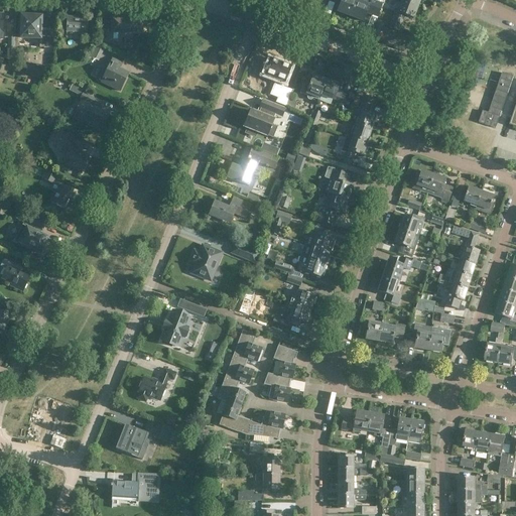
[(332,0),(335,1),(337,2),(338,1),(341,2),(338,9),(351,14),(356,0),(332,0)]
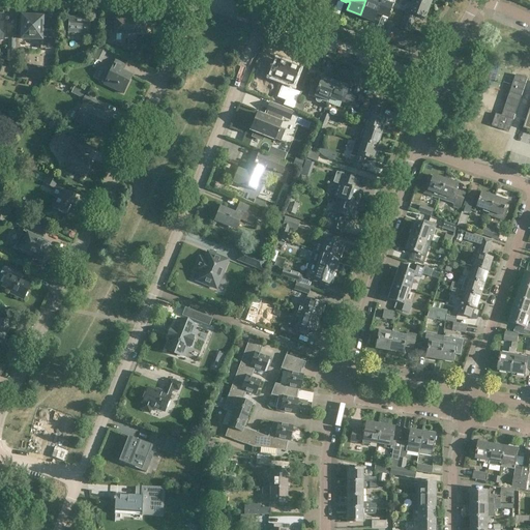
[(365,0),(360,15),(374,20),(377,12),(379,13),(379,15),(387,18),(392,4),(382,0),(365,0)]
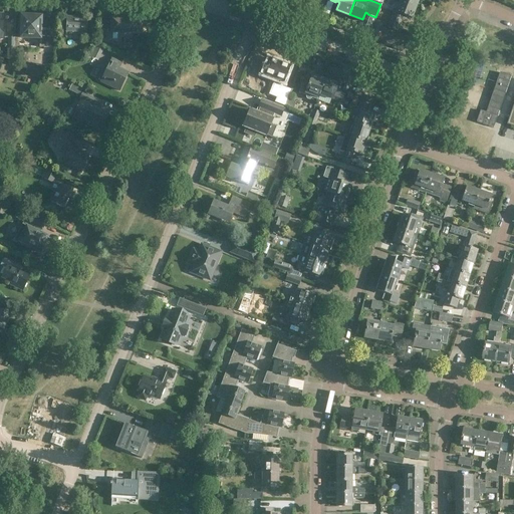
[(415,5),(402,0),(400,0),(396,12),(393,11),(387,27),(397,31),(402,18),(401,18),(402,15),(412,18),(414,12),(412,11),(415,5)]
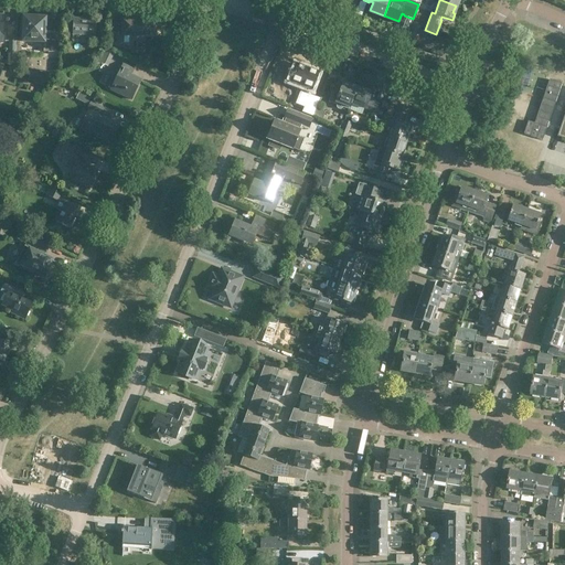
[(41,24),(39,21),(40,18),(23,18),(22,42),(43,42),(43,52),(60,53),(60,34),(44,33),(45,24),(41,24)]
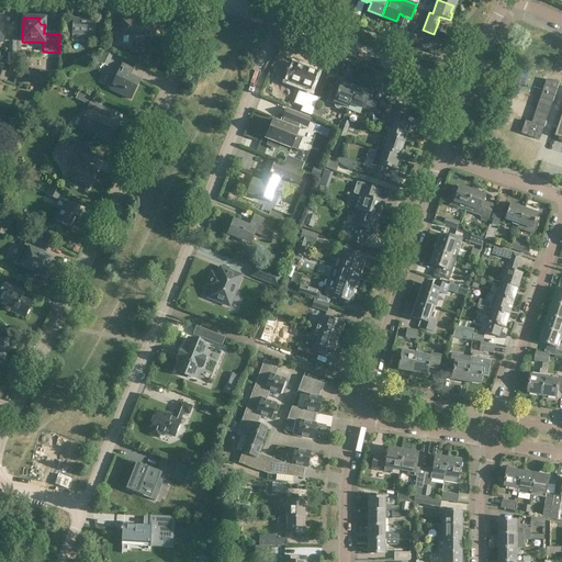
[(71,35),(72,35),(71,42),(86,43),(86,35),(94,35),(96,20),(72,19),(71,35)]
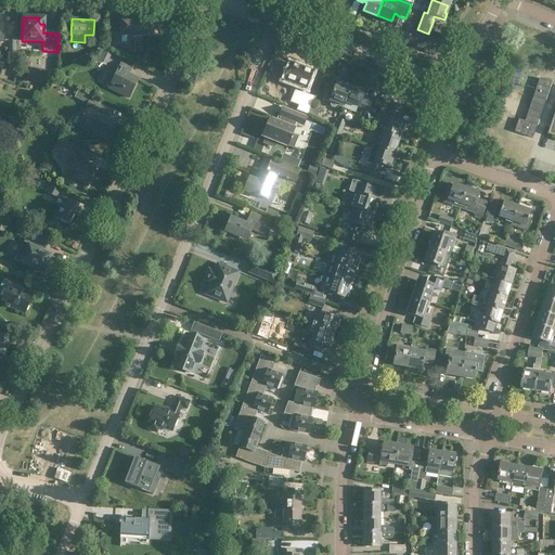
[(111,28),(111,46),(124,46),(130,47),(130,39),(141,40),(141,36),(151,36),(152,30),(152,29),(157,29),(157,21),(120,20),(119,28),(111,28)]
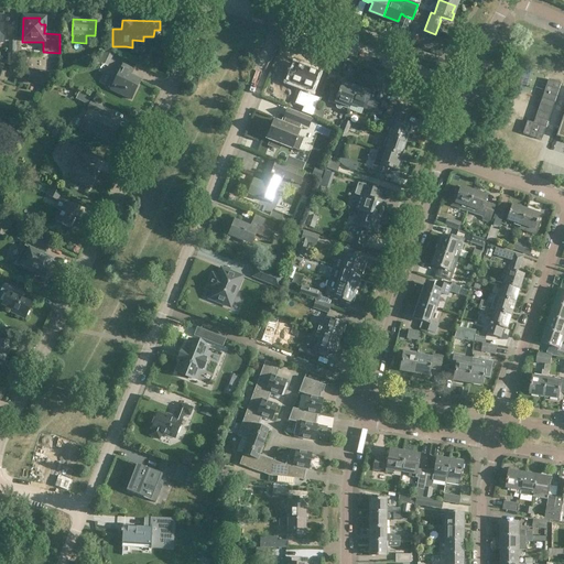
[(106,50),(102,57),(110,61),(114,54),(106,50)]
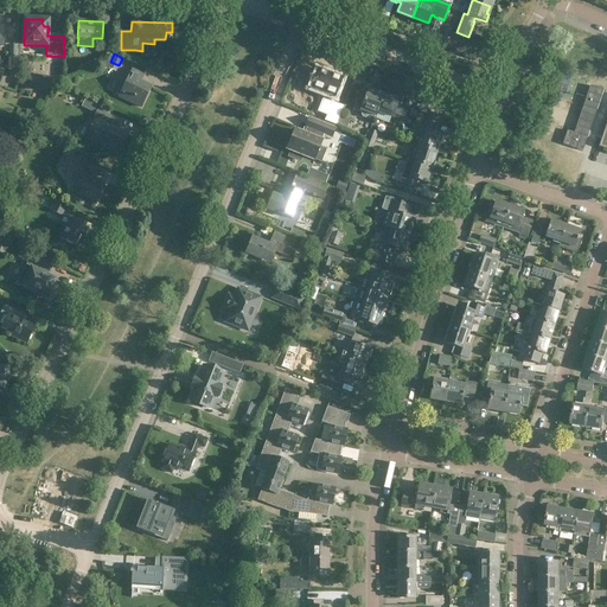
[(115,94),(123,98),(126,94),(135,98),(133,103),(141,107),(151,87),(140,82),(144,75),(132,69),(126,83),(121,82),(115,94)]
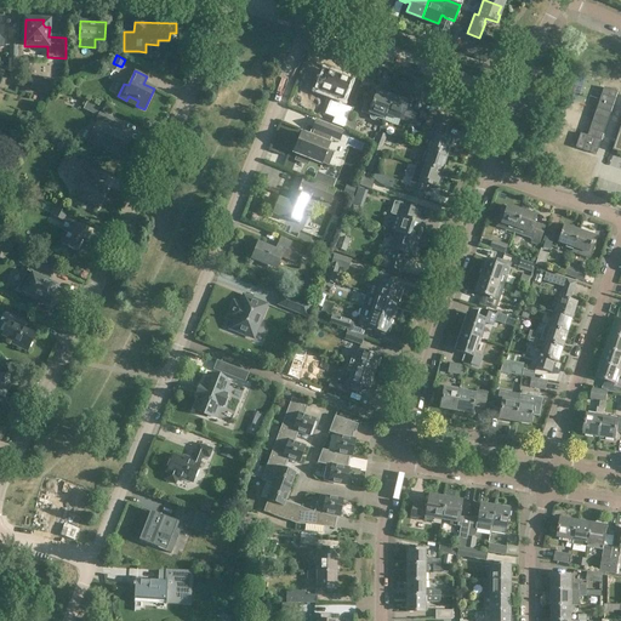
[(349,80),(325,70),(318,90),(342,100),(349,80)]
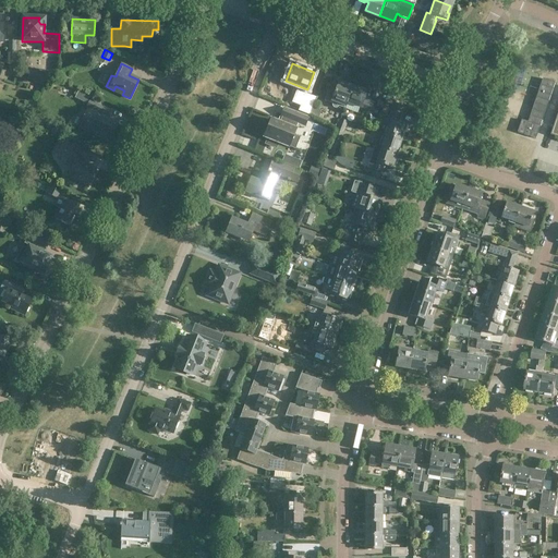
[(48,79),(33,72),(29,81),(45,86),(48,79)]
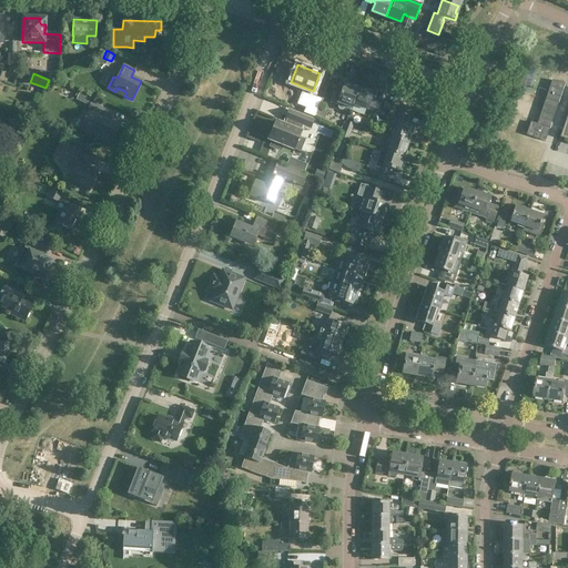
[(530,122),(526,134),(545,141),(565,84),(551,80),(537,124),(530,122)]
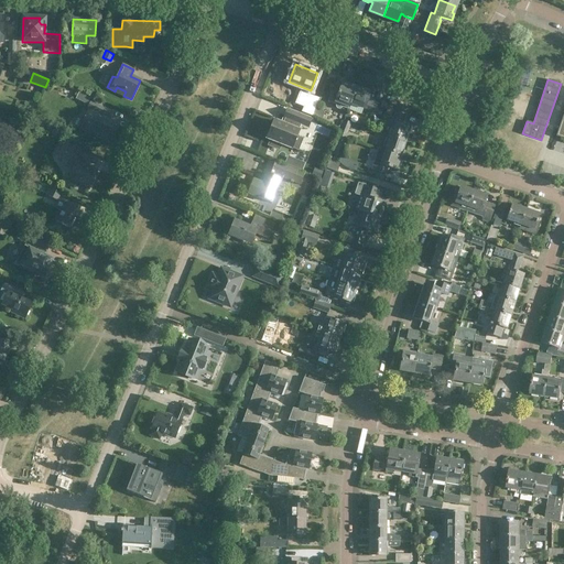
[(327,102),(348,110),(350,104),(356,88),(342,83),(339,89),(333,87),(328,98),(327,102)]
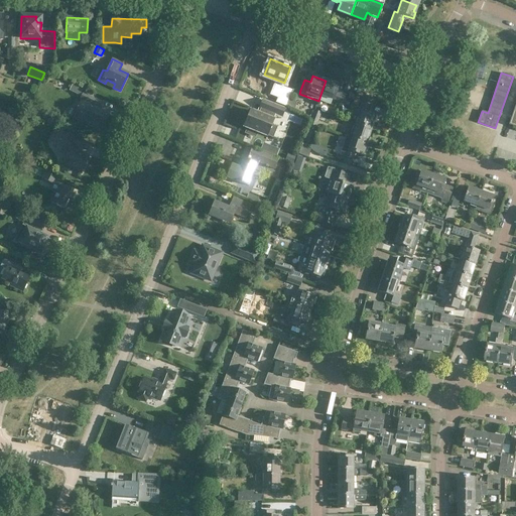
[(333,102),(342,106),(346,96),(340,93),(341,93),(337,90),(340,84),(334,81),(333,83),(326,81),(320,95),(334,100),(333,102)]
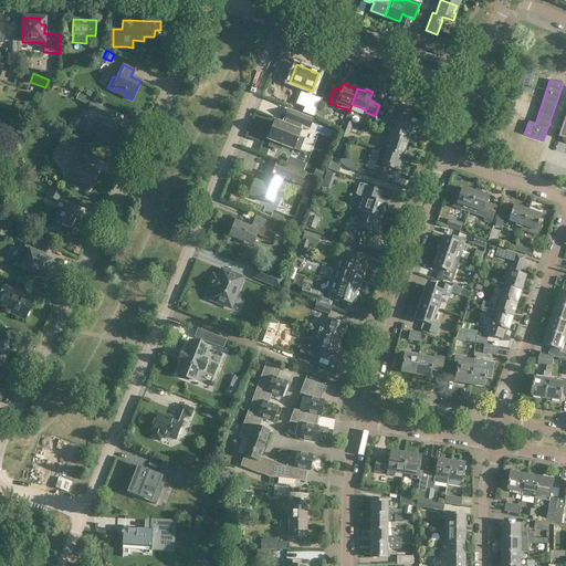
[(310,95),(302,113),(314,117),(321,100),(310,95)]
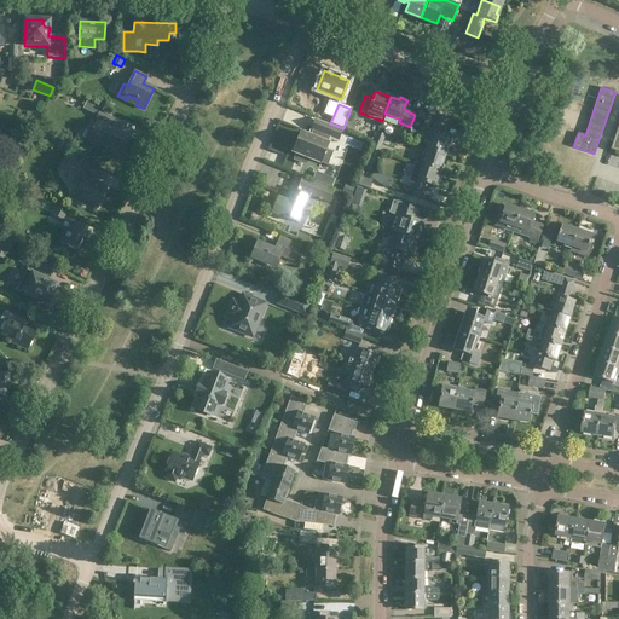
[(120,157),(129,138),(116,132),(121,122),(99,113),(96,119),(99,120),(93,132),(92,131),(87,142),(120,157)]
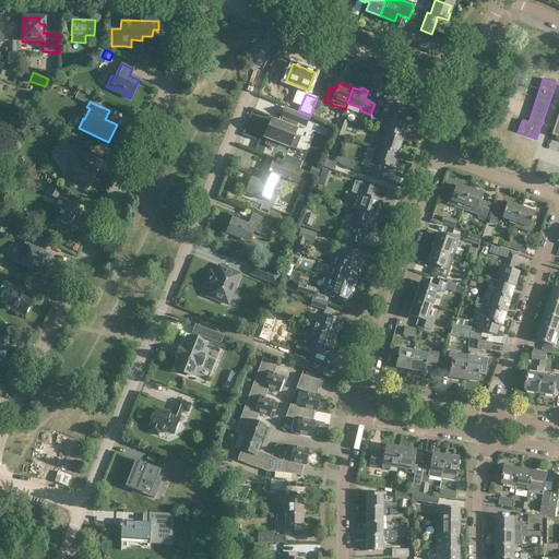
[(389,117),(392,118),(387,135),(402,140),(404,132),(406,133),(408,127),(399,123),(400,120),(401,120),(405,107),(393,104),(389,117)]
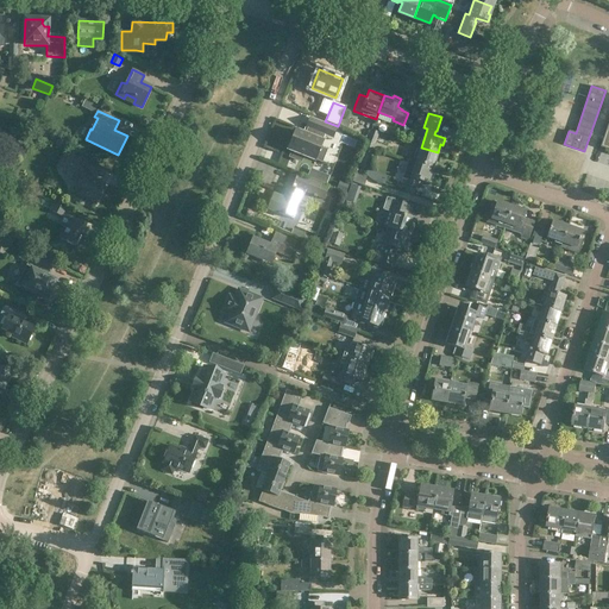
[(322,142),(325,135),(332,138),(336,129),(309,118),(306,127),(307,127),(305,135),(295,130),(288,150),(292,151),(289,157),(301,161),(302,156),(315,161),(315,159),(321,162),(326,151),(320,149),(322,142)]
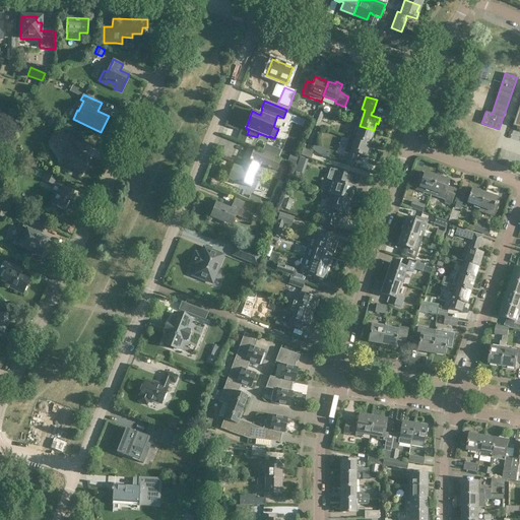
[(323,114),(317,112),(313,123),(319,125),(323,114)]
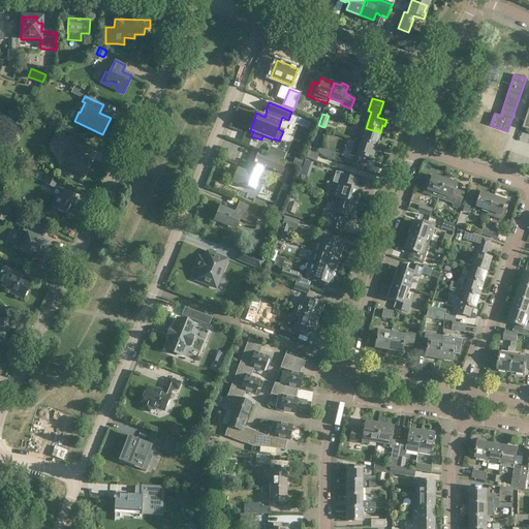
[(360,126),(355,139),(361,142),(376,146),(380,132),(366,128),(360,126)]
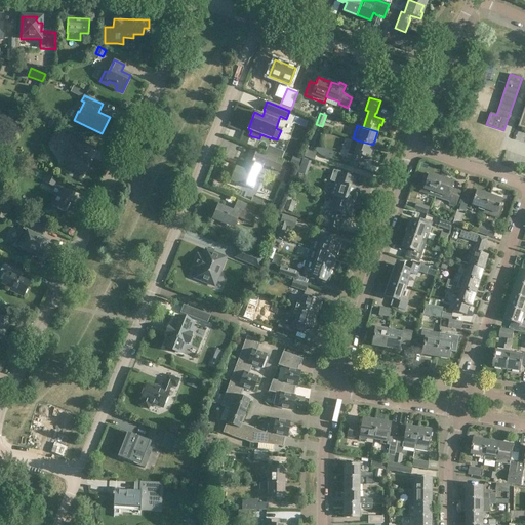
[(71,151),(70,152),(64,165),(82,174),(89,159),(77,153),(82,142),(65,133),(62,139),(74,146),(71,151)]
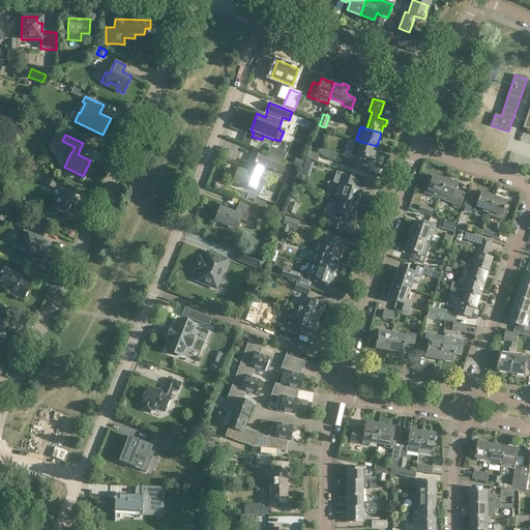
[(356,140),(350,159),(352,160),(363,164),(365,157),(372,159),(377,146),(361,142),(356,140)]
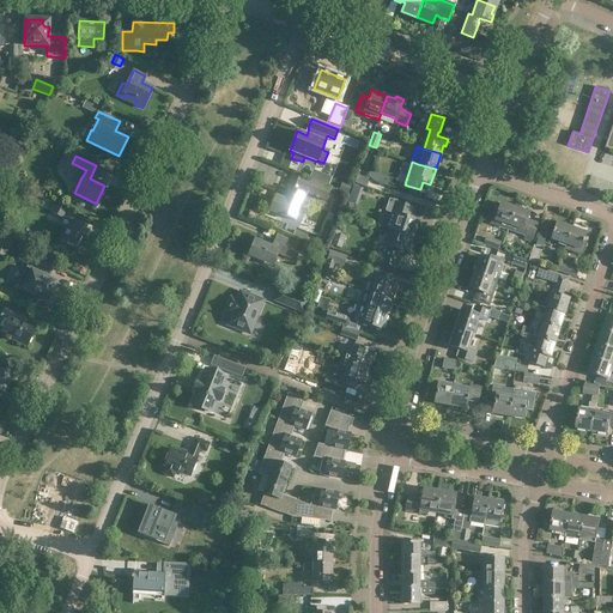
[(274,196),(269,210),(296,220),(307,193),(326,200),(331,188),(299,175),(298,177),(291,175),(284,195),(283,200),(274,196)]
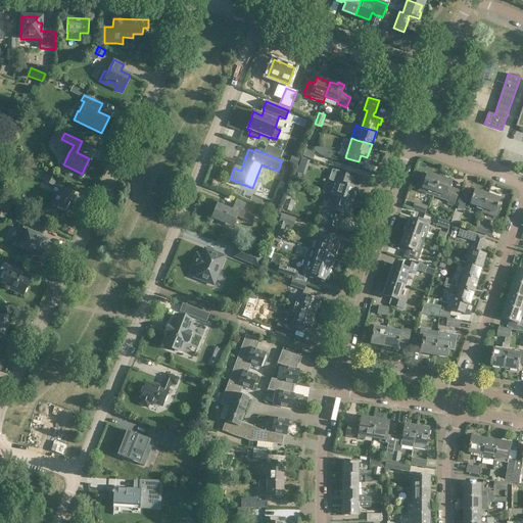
[(292,156),(289,162),(297,165),(299,160),(292,156)]
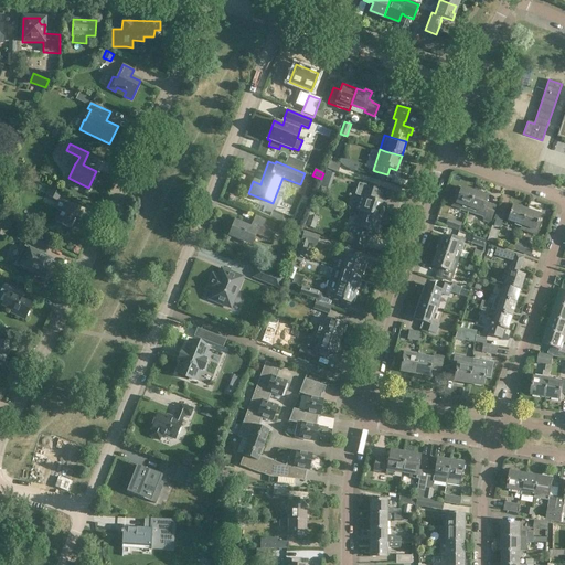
[(326,171),(322,180),(328,181),(332,180),(334,174),(333,174),(334,172),(328,170),(328,172),(326,171)]
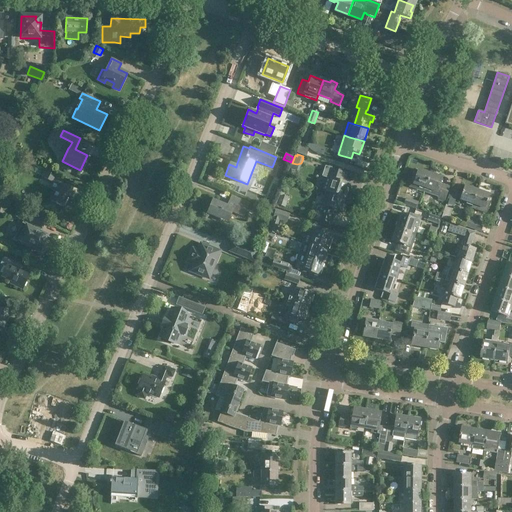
[(323,191),(326,192),(345,198),(349,185),(343,183),(347,173),(325,166),(321,176),(327,178),(323,191)]
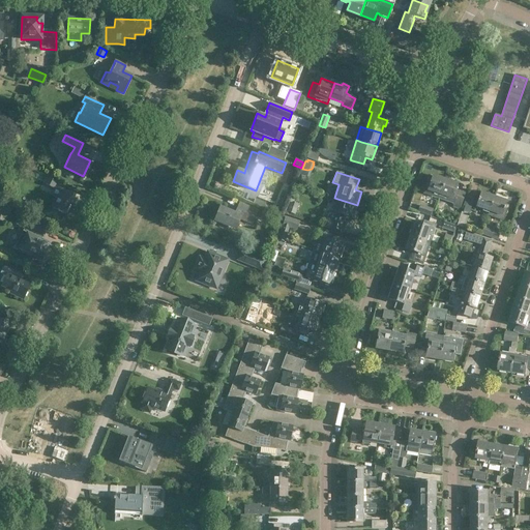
[(57,182),(47,176),(42,183),(54,188),(57,182)]
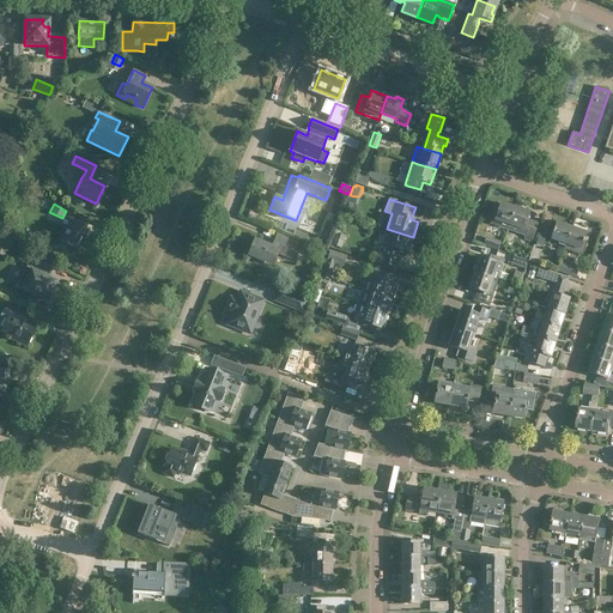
[(507,230),(515,208),(501,204),(498,207),(496,207),(491,224),(507,230)]
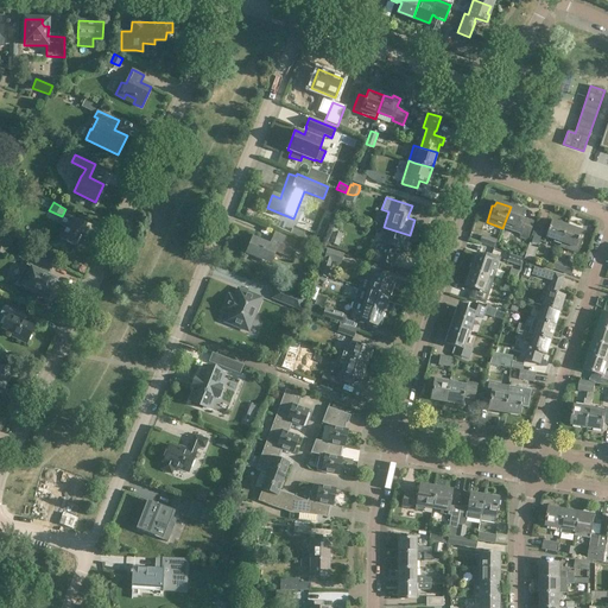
[(511,207),(502,228),(518,233),(519,228),(523,229),(519,238),(526,240),(533,222),(523,219),(525,211),(511,207)]
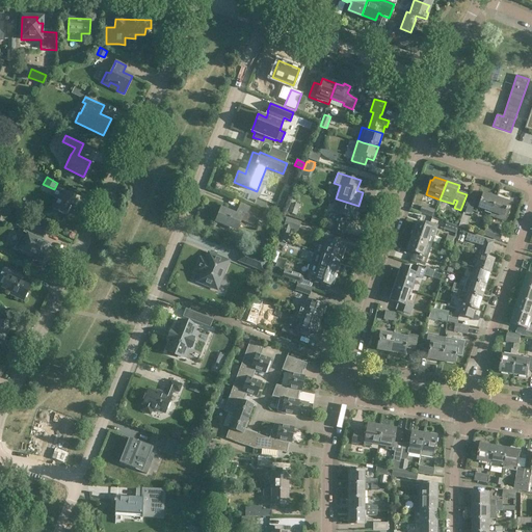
[(52,209),(64,215),(73,198),(56,190),(53,196),(57,198),(52,209)]
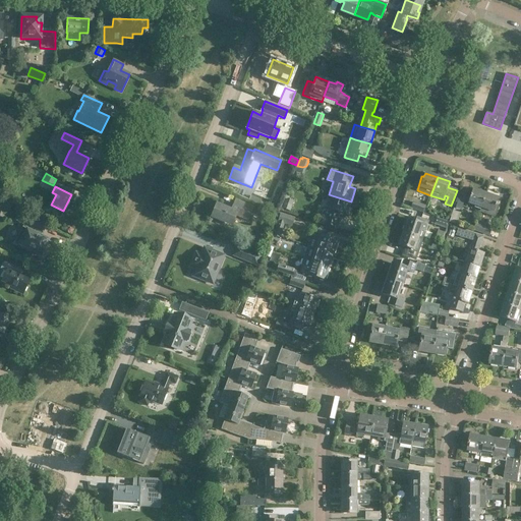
[(479,210),(485,193),(472,188),(467,204),(475,206),(474,208),(479,210)]
